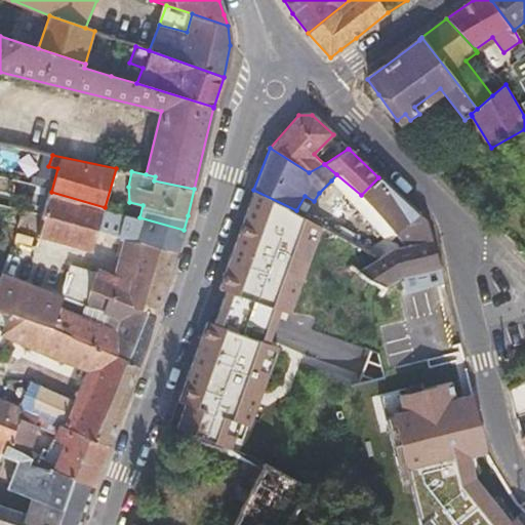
[(394,233),(361,195),(336,174),(331,180),(385,238),(367,249),(380,256),(394,248),(404,246),(394,233)]
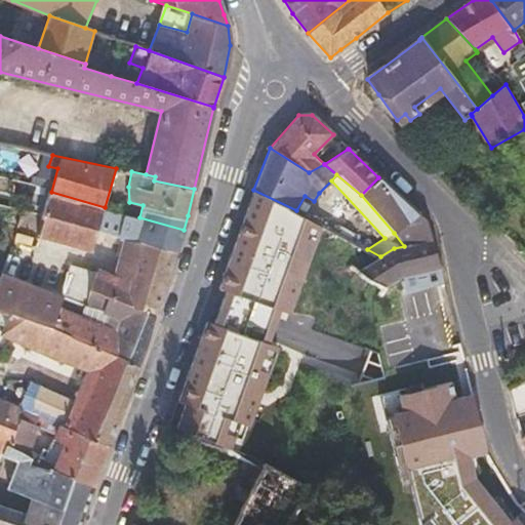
[(426,220),(378,177),(361,195),(394,233),(404,246),(432,241),(426,220)]
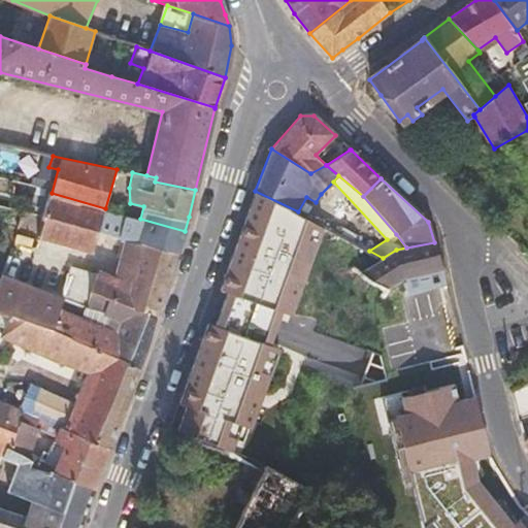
[(298,211),(255,191),(219,290),(227,293),(216,327),(207,324),(178,402),(186,405),(176,430),(230,451),(239,424),(250,428),(267,378),(258,374),(268,345),(260,343),(270,316),(266,315),(269,307),(279,310),(286,294),(296,297),(316,244),(303,240),(310,220),(298,212),(298,211)]
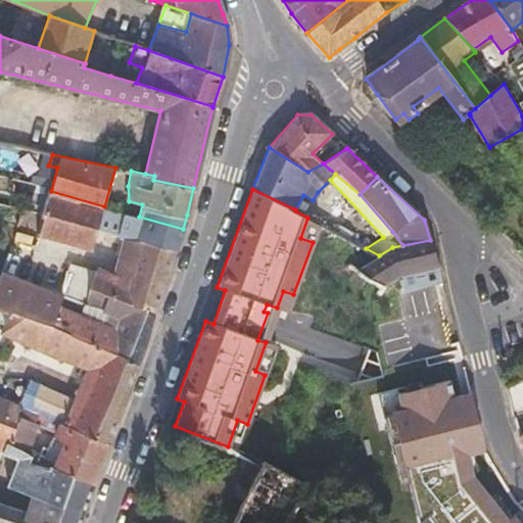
[(98,231),(104,206),(51,191),(44,216),(98,231)]
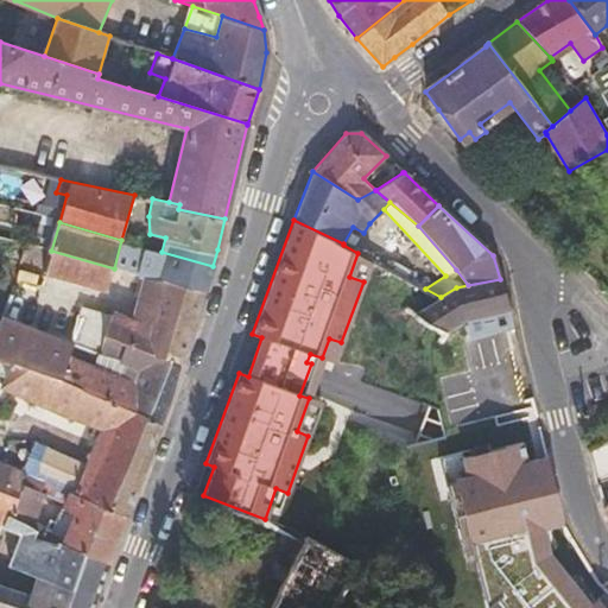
[(204,291),(213,266),(162,252),(146,247),(139,274),(143,276),(204,291)]
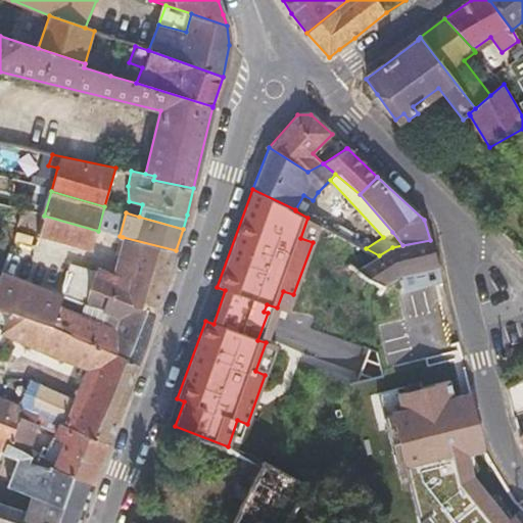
[(92,250),(98,231),(44,216),(38,235),(92,250)]
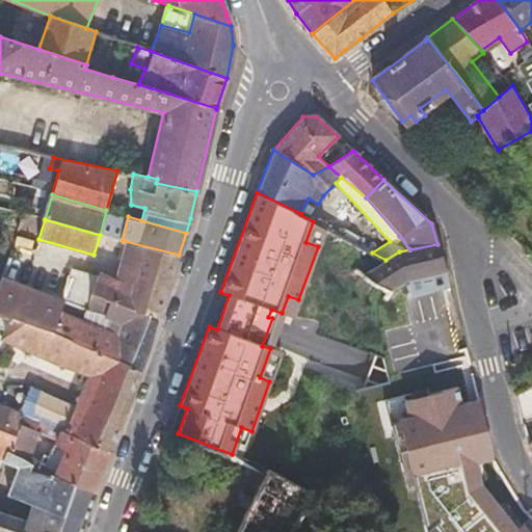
[(159,319),(179,255),(125,241),(122,257),(126,263),(128,263),(124,277),(98,274),(71,266),(60,298),(23,286),(30,267),(6,259),(0,277),(0,315),(8,318),(51,336),(60,311),(64,301),(86,311),(92,293),(156,318),(159,319)]
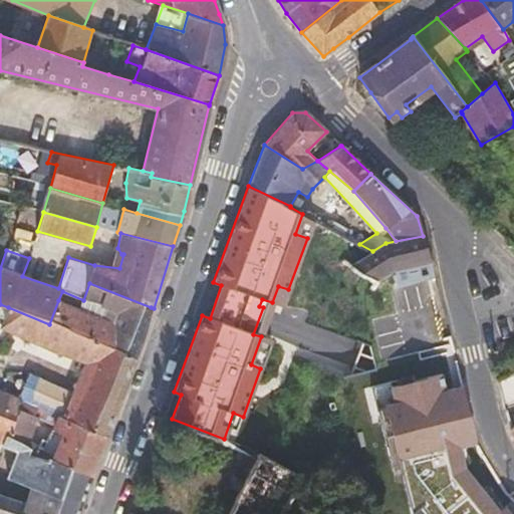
[(432,263),(423,236),(396,241),(386,243),(372,251),(351,264),(378,281),(394,271),(407,268),(432,263)]
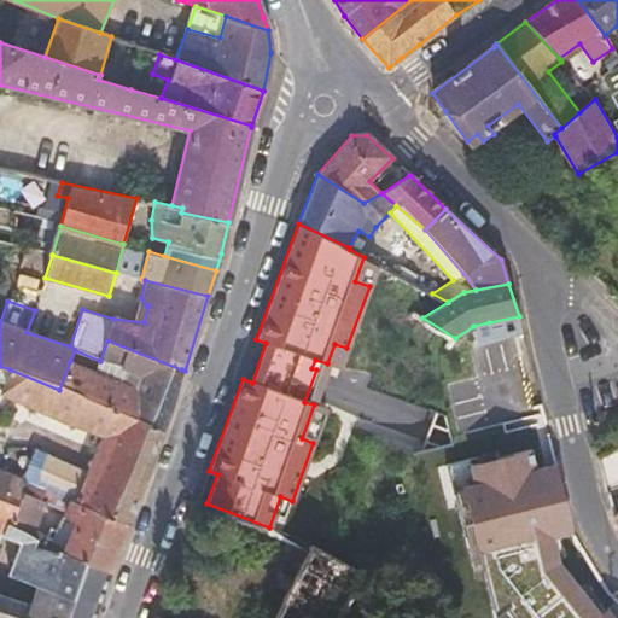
[(524,331),(519,316),(489,322),(495,342),(517,337),(524,331)]
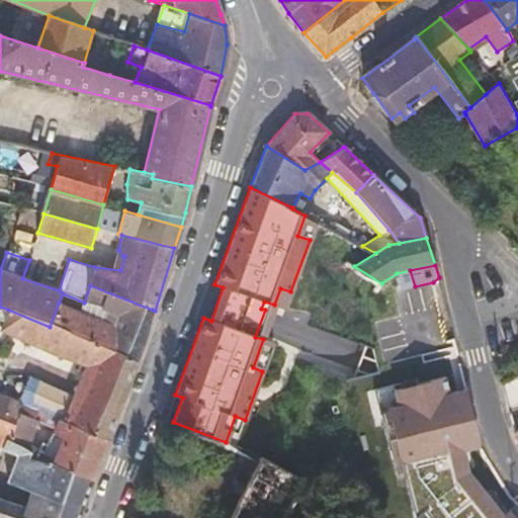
[(405,323),(441,314),(433,282),(415,286),(369,297),(377,330),(375,330),(378,343),(408,336),(405,323)]
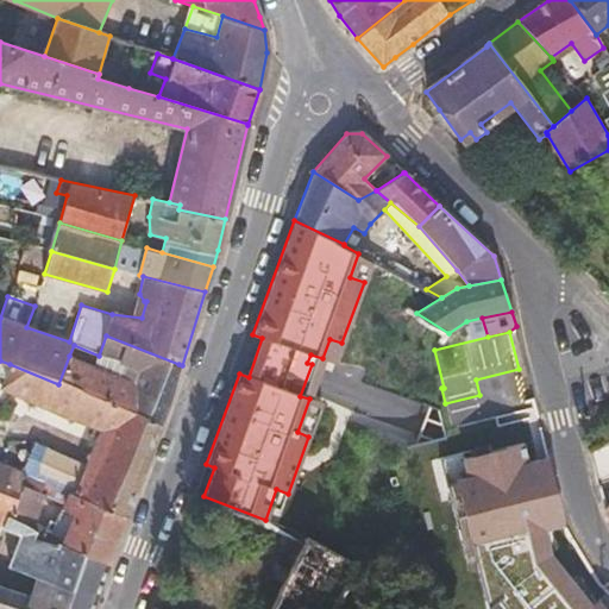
[(168,400),(179,364),(106,336),(99,356),(126,366),(121,378),(69,356),(58,384),(158,426),(168,400)]
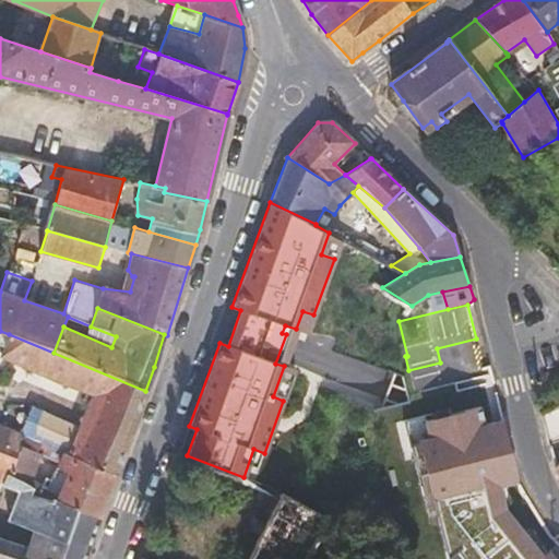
[(115,476),(145,391),(54,353),(9,334),(0,331),(0,357),(93,395),(100,399),(86,429),(80,426),(33,405),(22,432),(0,423),(0,448),(16,455),(21,444),(38,453),(43,442),(68,453),(115,476)]
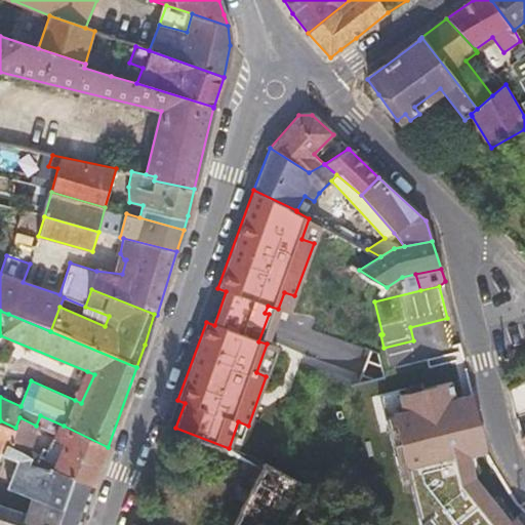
[(81,403),(94,374),(87,371),(75,400),(81,403)]
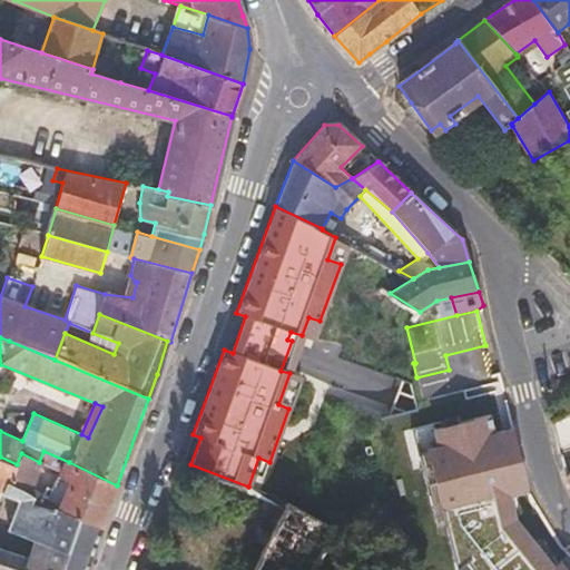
[(569,448),(569,411),(550,419),(559,453),(569,448)]
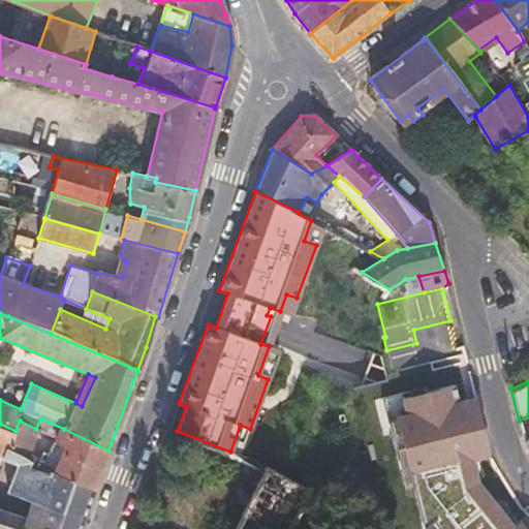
[(491,456),(476,400),(460,404),(456,387),(416,397),(415,392),(383,400),(387,416),(396,414),(416,494),(426,492),(432,520),(438,528),(527,528),(522,522),(516,526),(478,480),(475,463),(491,456)]
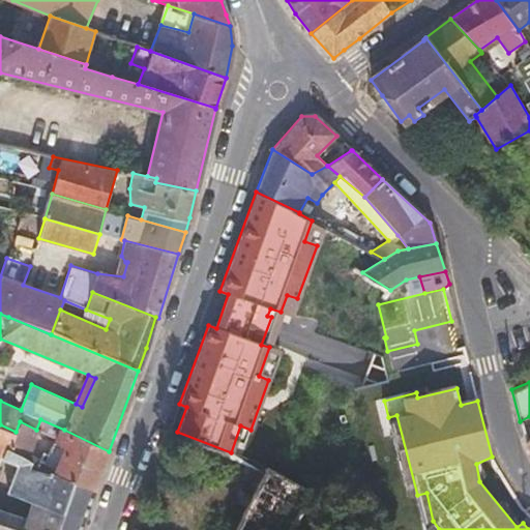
[(94,491),(109,451),(64,430),(60,440),(36,430),(20,421),(16,432),(8,448),(30,459),(27,464),(94,491)]
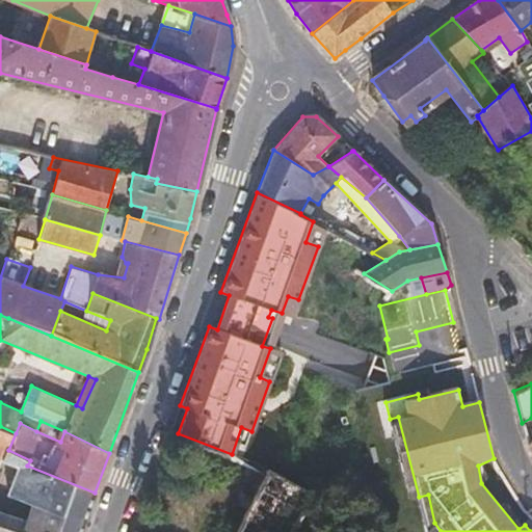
[(79,531),(95,493),(27,466),(30,460),(8,450),(16,433),(0,426),(0,459),(19,467),(7,496),(33,505),(27,522),(0,511),(0,531),(79,531)]
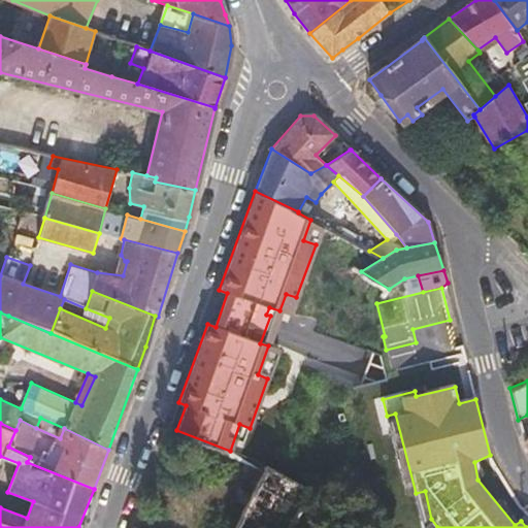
[(287,527),(310,491),(266,466),(233,527),(287,527)]
